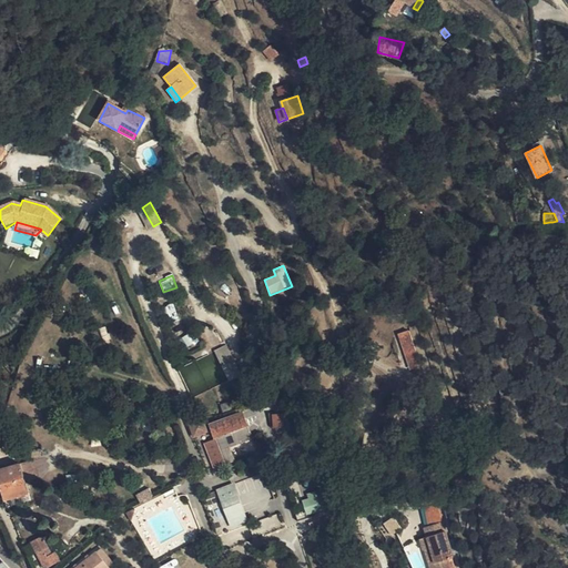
[(408,330),(396,334),(408,371),(421,366),(408,330)]
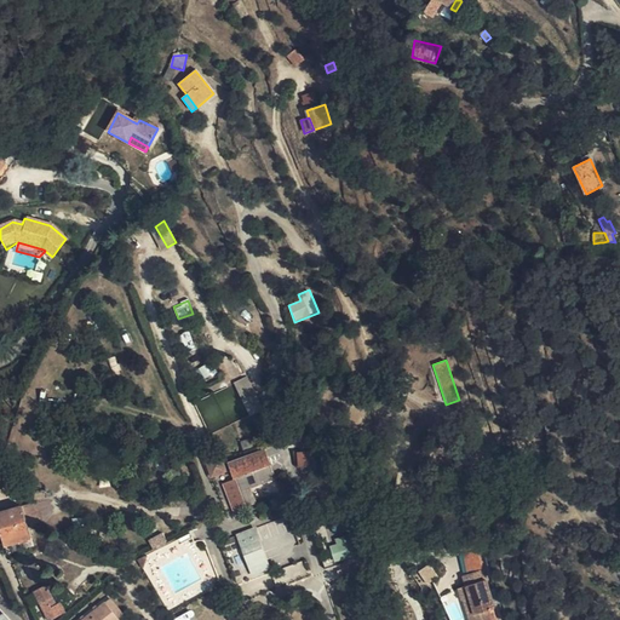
[(248,378),(235,384),(251,415),(264,409),(248,378)]
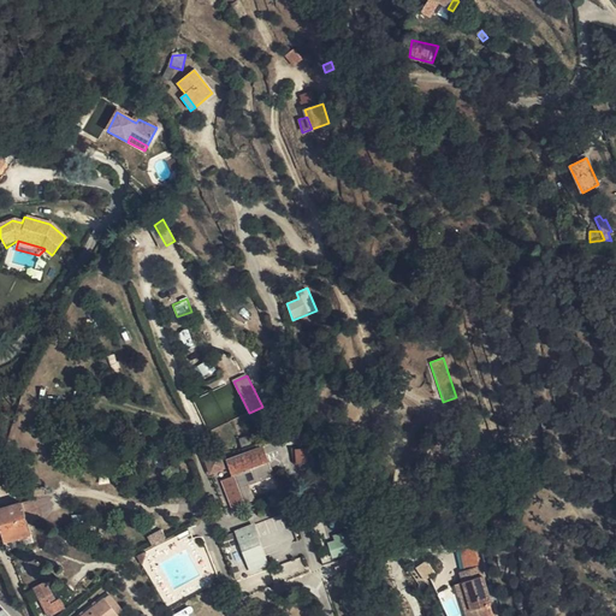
[(290,438),(304,440),(304,428),(303,427),(301,426),(298,425),(288,426),(290,438)]
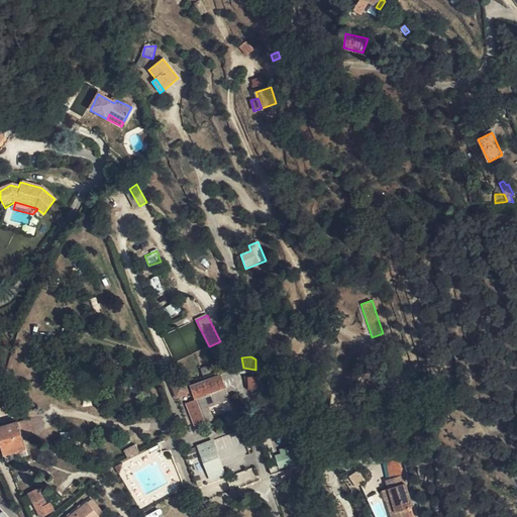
[(257,385),(255,370),(243,368),(246,385),(257,385)]
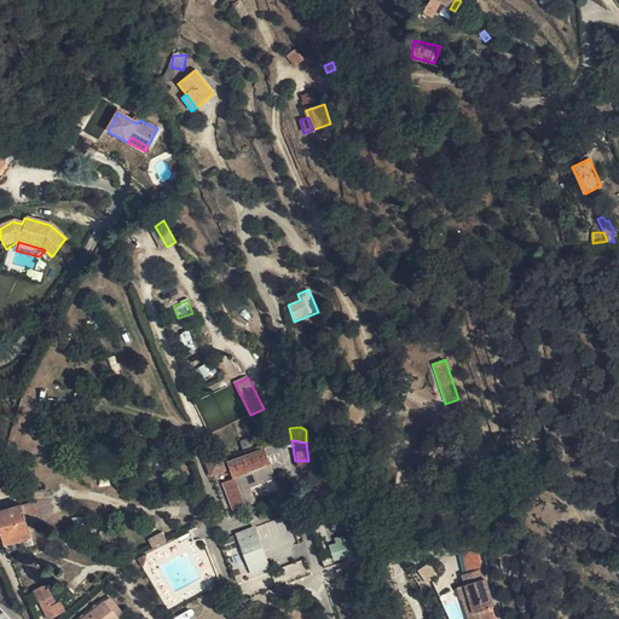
[(262,450),(230,463),(233,470),(227,473),(237,497),(242,496),(247,508),(254,504),(249,490),(273,480),(262,450)]
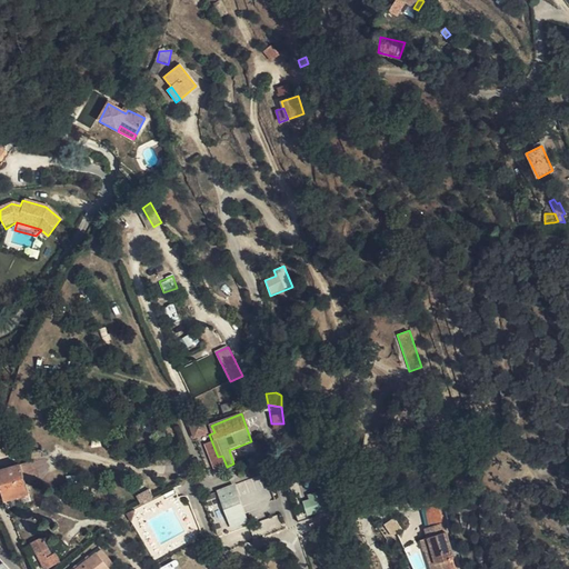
[(192,431),(206,427),(202,419),(190,425),(192,431)]
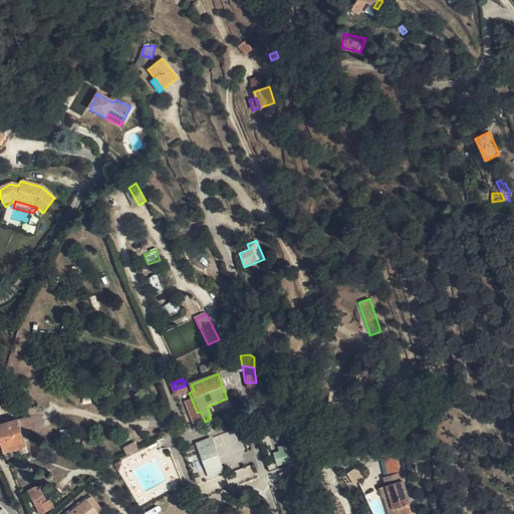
[(187,390),(186,386),(174,390),(176,394),(187,390)]
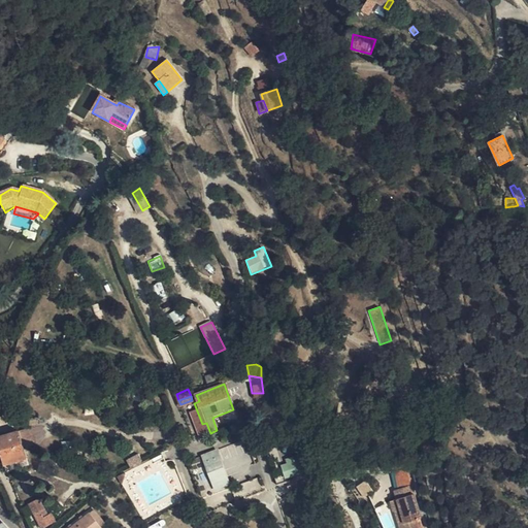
[(31,428),(20,431),(24,447),(35,442),(31,428)]
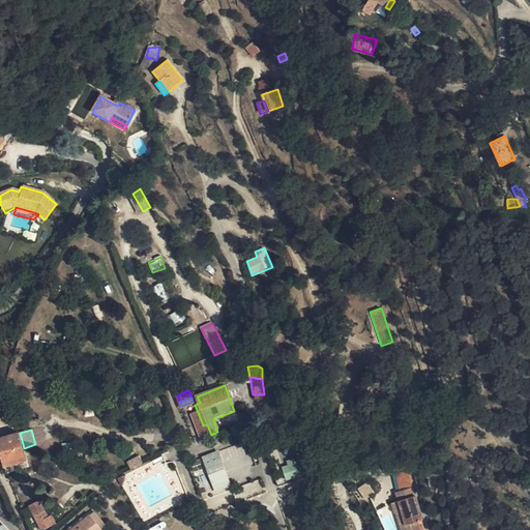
[(24,448),(20,433),(0,438),(0,445),(7,473),(30,467),(24,448)]
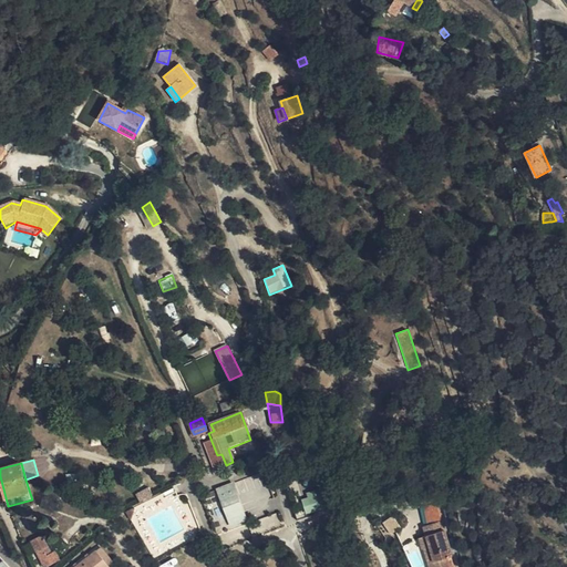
[(244,509),(267,502),(258,474),(235,482),(244,509)]
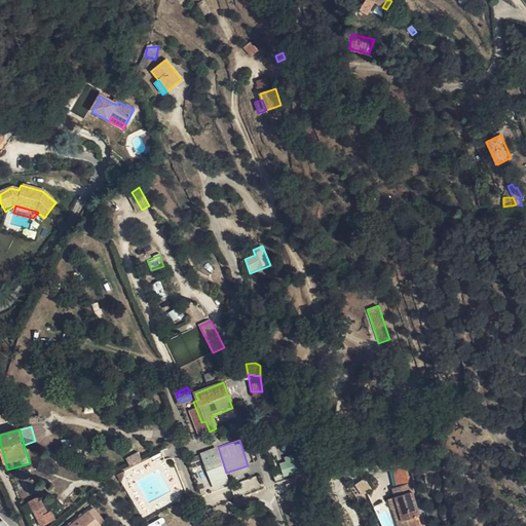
[(216,449),(201,454),(214,487),(228,482),(216,449)]
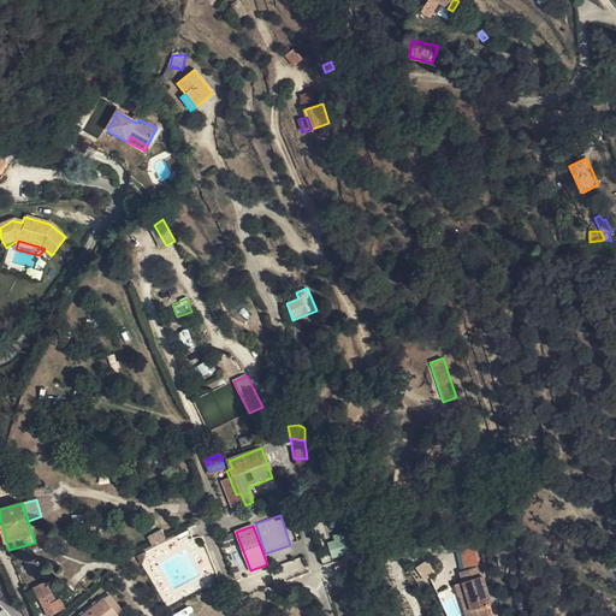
[(349,554),(345,535),(327,539),(331,557),(349,554)]
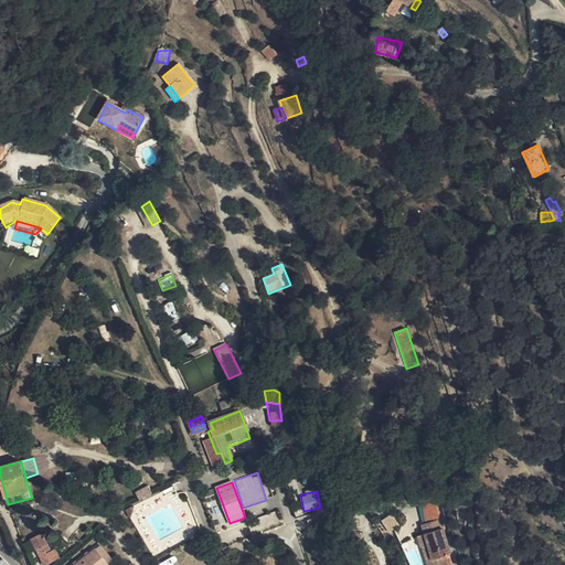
[(434,560),(429,561),(429,564),(451,564),(449,555),(450,554),(440,520),(423,524),(426,534),(419,535),(423,547),(424,546),(429,545),(434,560)]
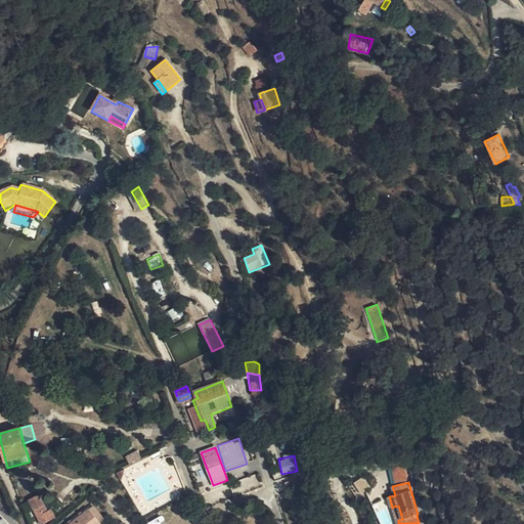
[(48,511),(40,494),(30,499),(35,511),(40,508),(42,514),(48,511)]
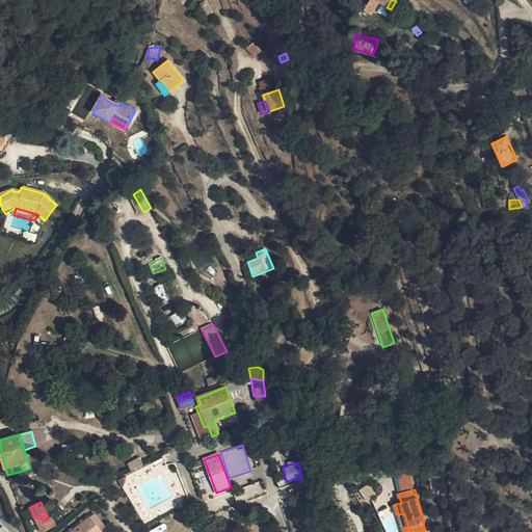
[(95,513),(90,516),(102,531),(103,531),(107,529),(95,513)]
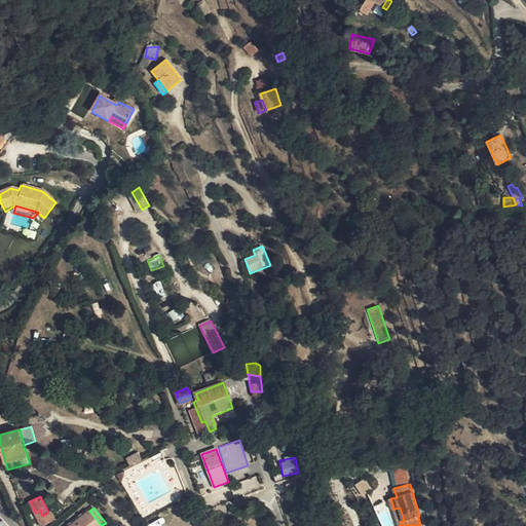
[(395,509),(400,522),(404,521),(400,508),(395,509)]
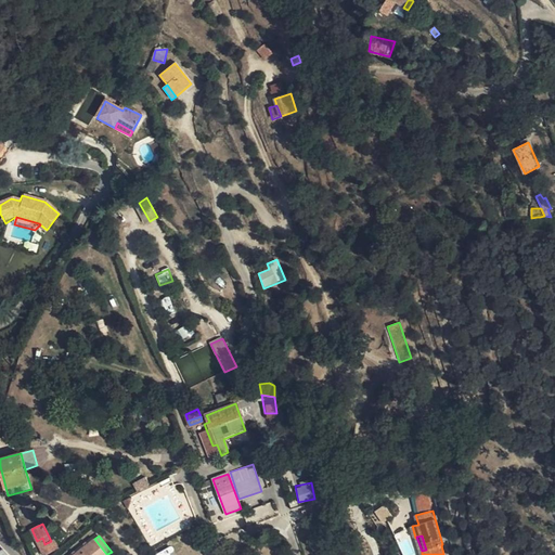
[(42,538),(37,541),(44,554),(55,550),(51,541),(44,544),(42,538)]
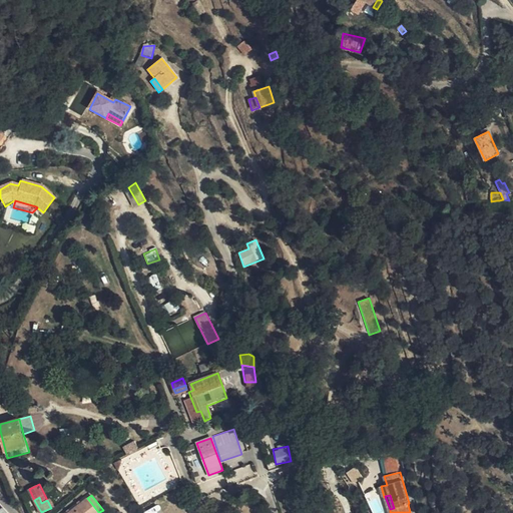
[(98,512),(87,498),(68,512),(98,512)]
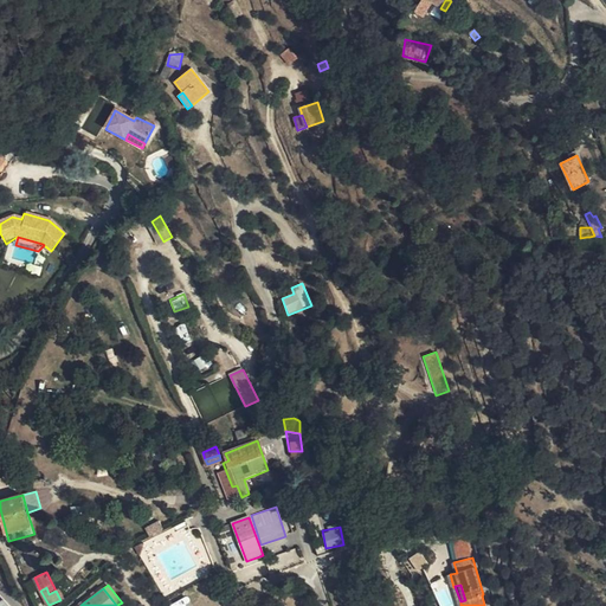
[(10,605),(0,594),(0,605),(10,605)]
